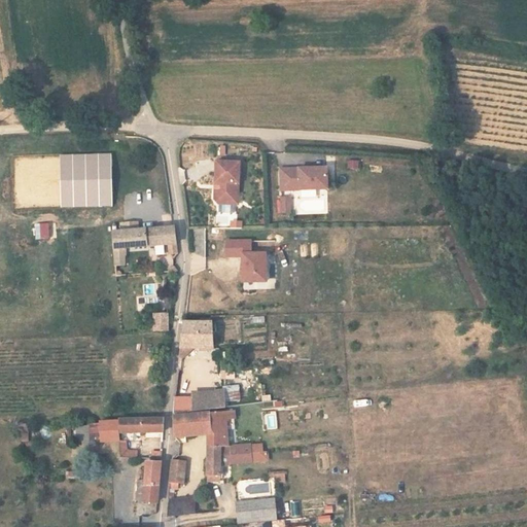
[(219,198),(219,206),(235,207),(235,198),(236,198),(236,187),(239,187),(239,155),(239,152),(221,152),(221,155),(216,155),(215,176),(218,176),(218,183),(215,183),(215,194),(219,198)]
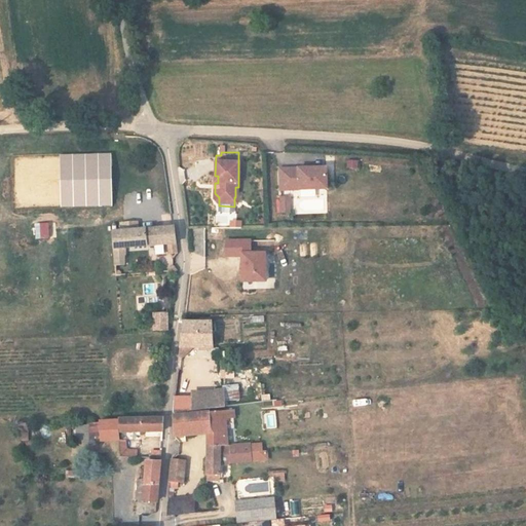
[(279,161),(282,182),(327,180),(326,158),(279,161)]
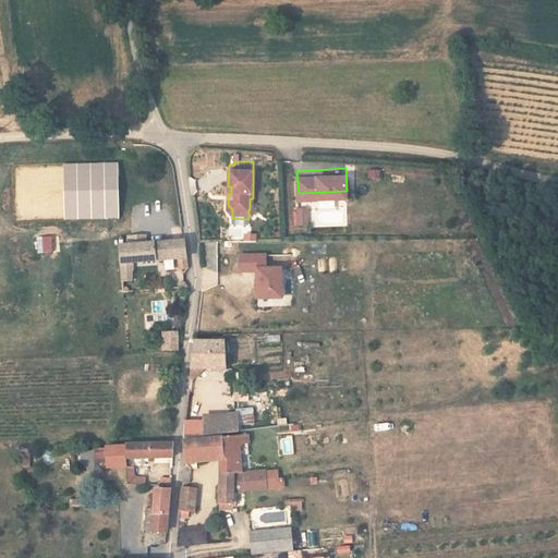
[(367,179),(380,179),(380,169),(367,169),(367,179)]
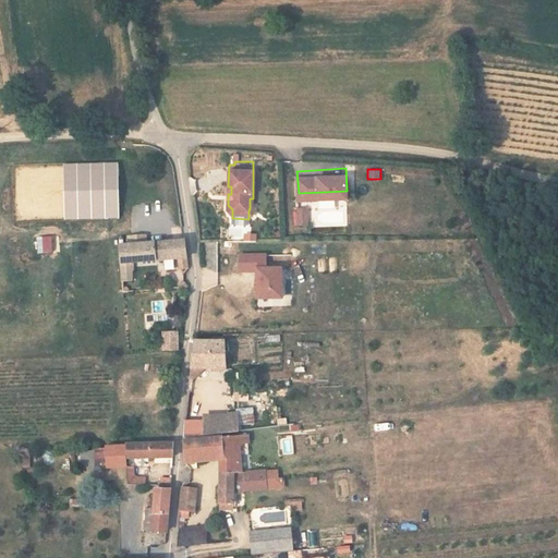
[(300,217),(308,217),(307,201),(299,202),(300,217)]
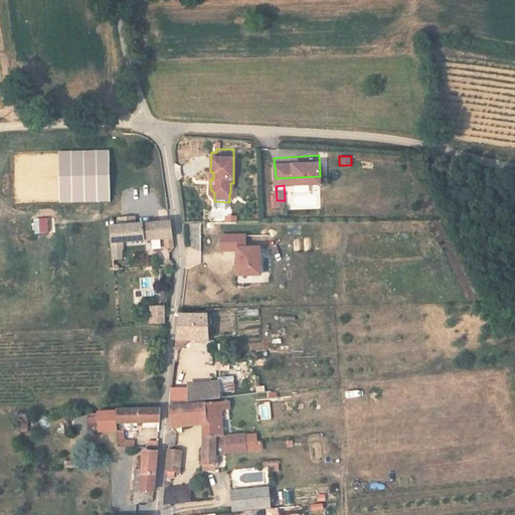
[(49,232),(48,217),(34,218),(35,233),(49,232)]
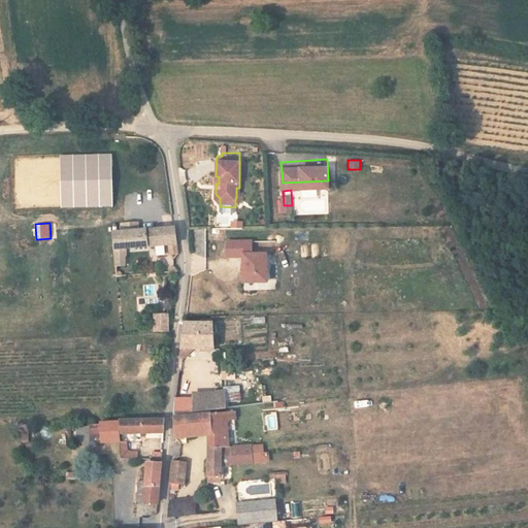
[(169,258),(178,258),(174,230),(144,231),(145,249),(168,248),(169,258)]
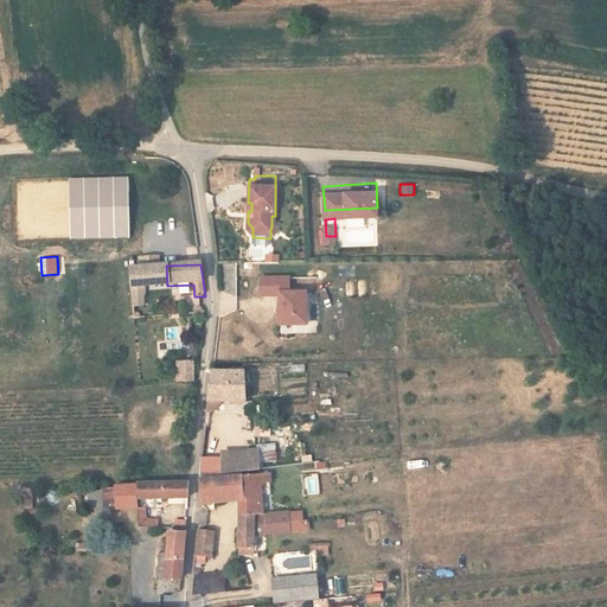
[(141,287),(167,286),(166,266),(128,268),(129,302),(142,302),(141,287)]
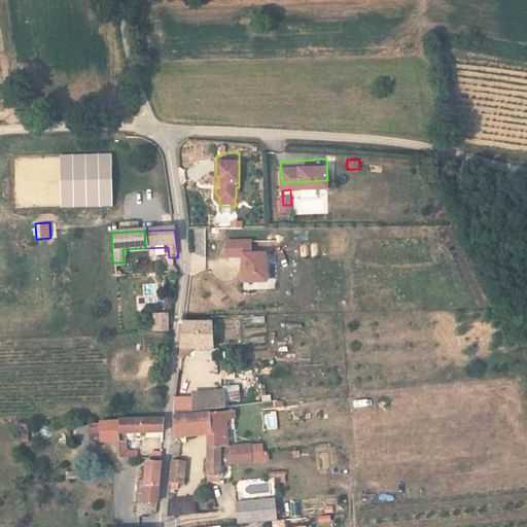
[(269,283),(269,252),(252,252),(252,239),(225,239),(225,257),(242,257),(242,283),(269,283)]
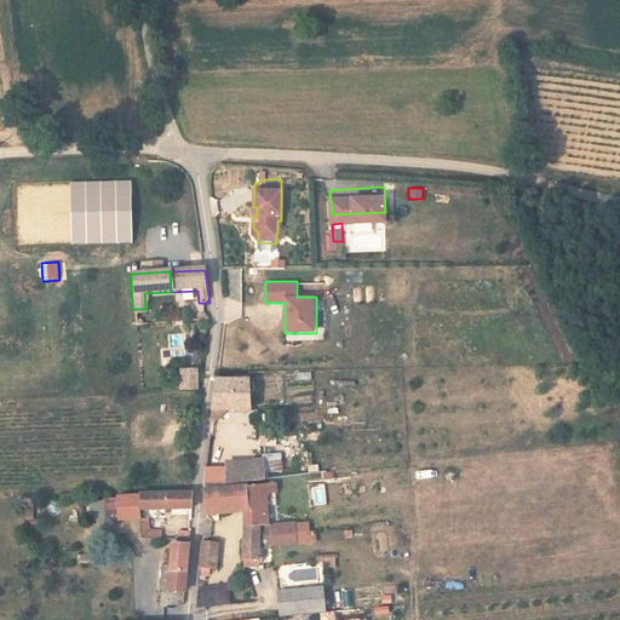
[(199,367),(179,368),(181,390),(200,389),(199,367)]
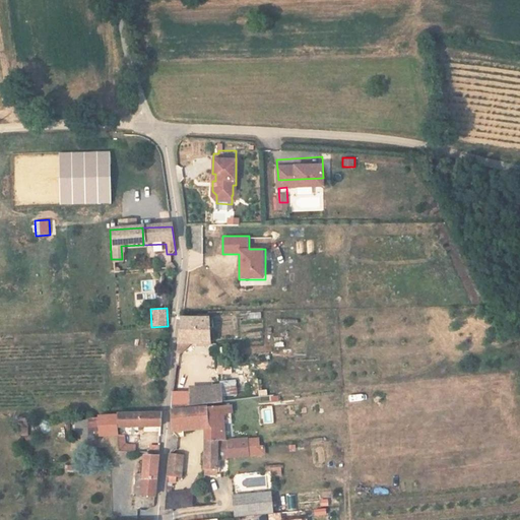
[(262,319),(261,312),(249,312),(249,320),(262,319)]
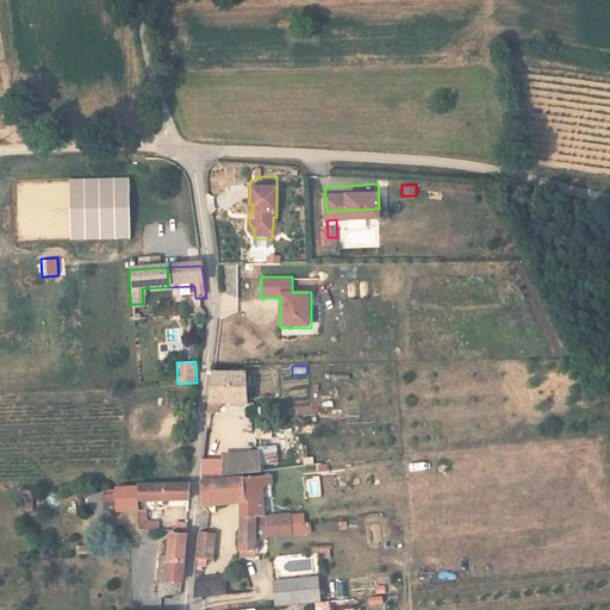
[(205,398),(244,399),(243,373),(206,373),(205,398)]
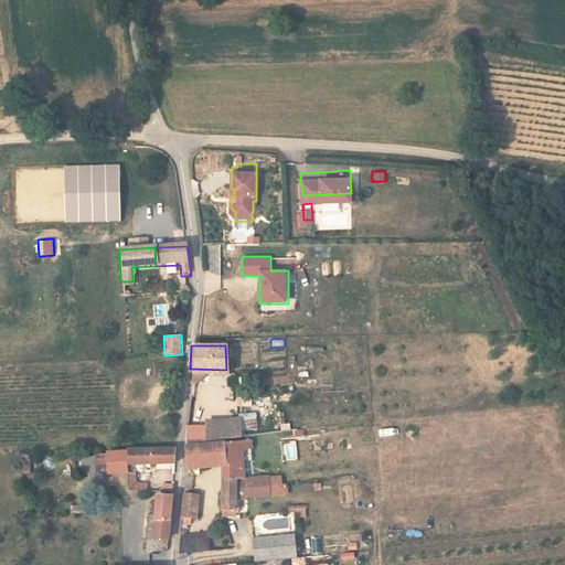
[(242,414),(243,430),(258,429),(257,413),(242,414)]
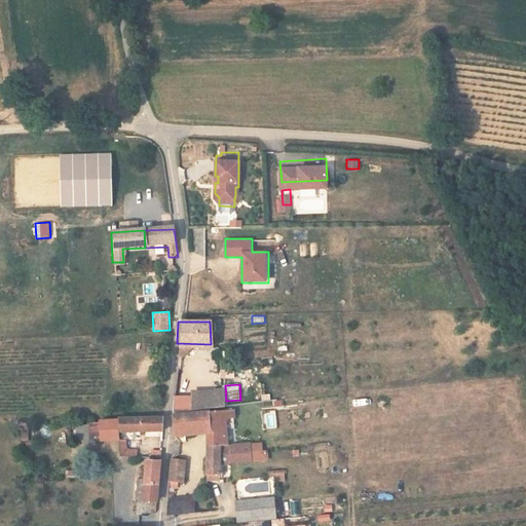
[(222,402),(221,386),(173,388),(172,406),(222,402)]
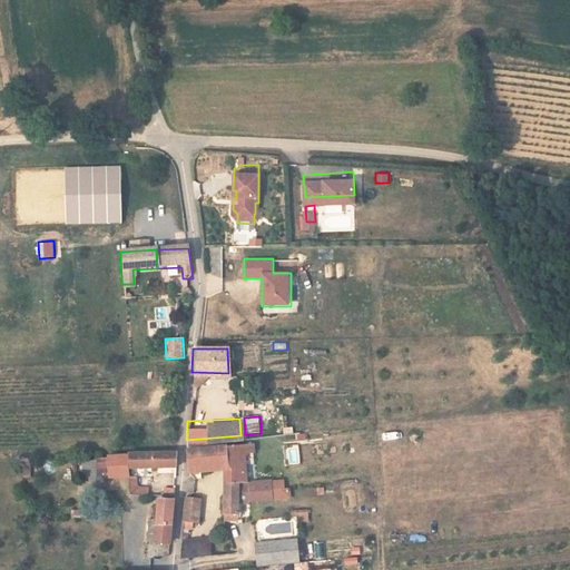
[(242,441),(243,455),(255,454),(254,440),(242,441)]
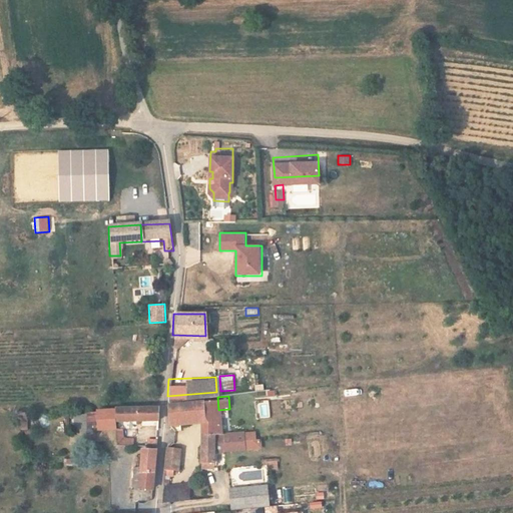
[(220,431),(218,410),(217,397),(167,402),(168,422),(204,417),(203,432),(214,432),(214,431),(220,431)]
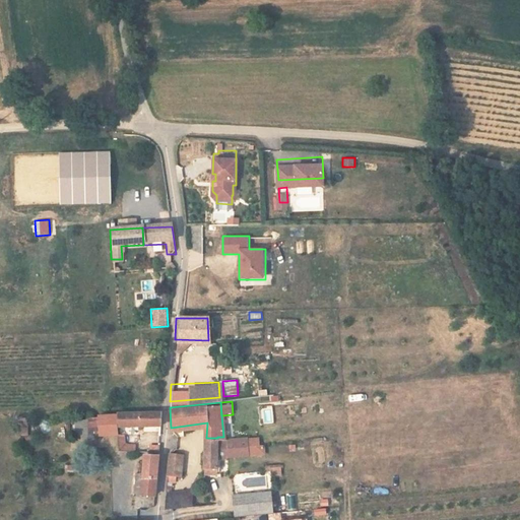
[(258,406),(261,426),(274,424),(272,405),(258,406)]
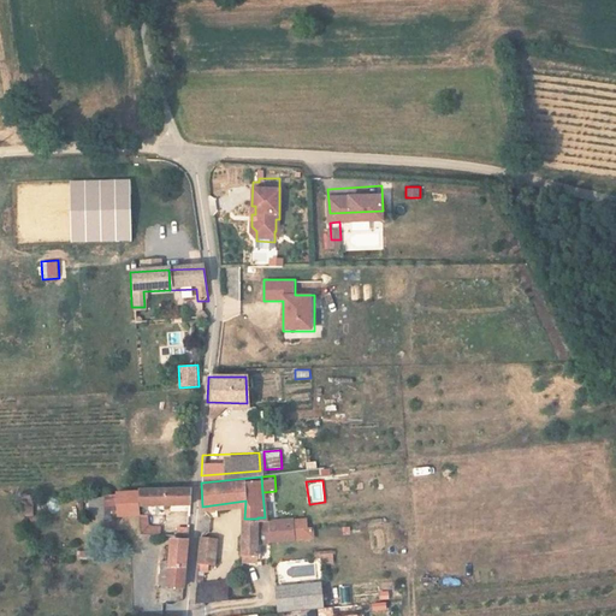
[(193,484),(140,485),(140,502),(191,499),(193,484)]
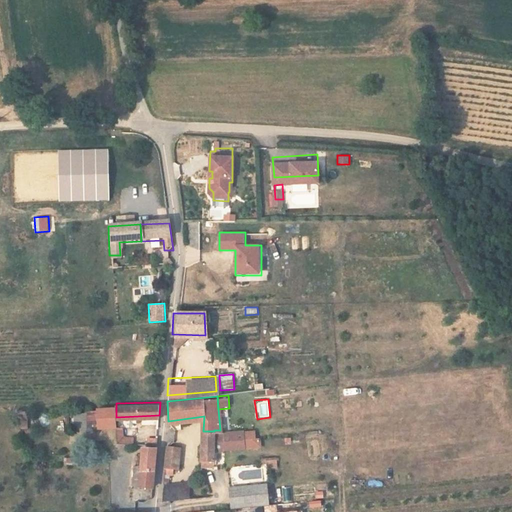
[(116,406),(86,407),(87,430),(116,429),(116,421),(116,406)]
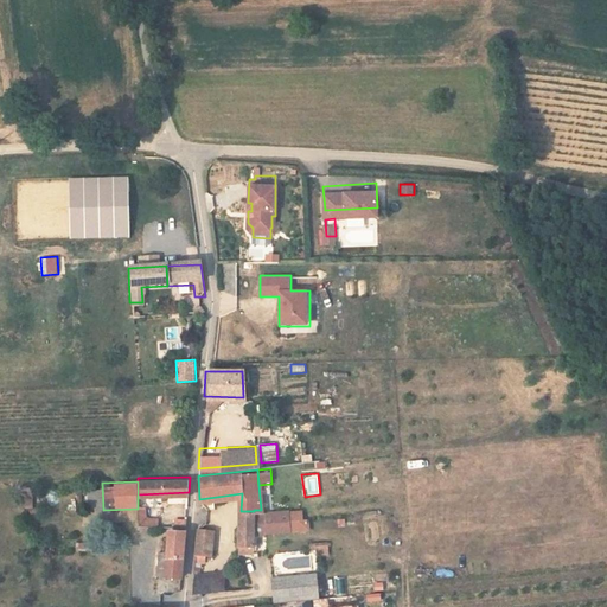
[(103,510),(102,483),(91,483),(93,510),(103,510)]
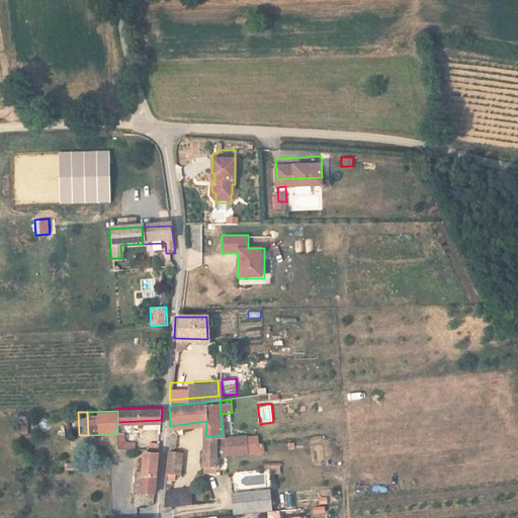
[(124,430),(117,430),(117,434),(117,446),(135,447),(135,440),(124,440),(124,430)]
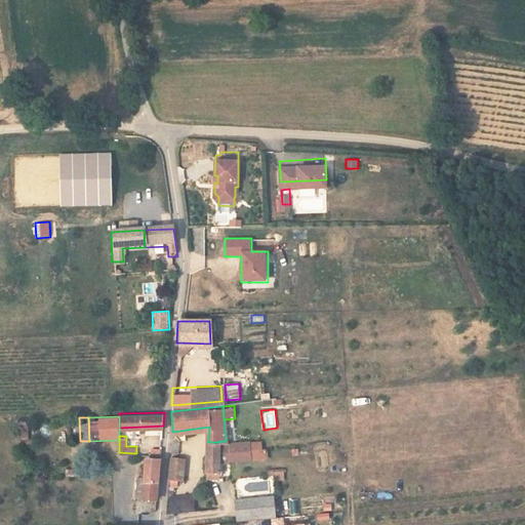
[(219,473),(219,442),(208,442),(207,474),(219,473)]
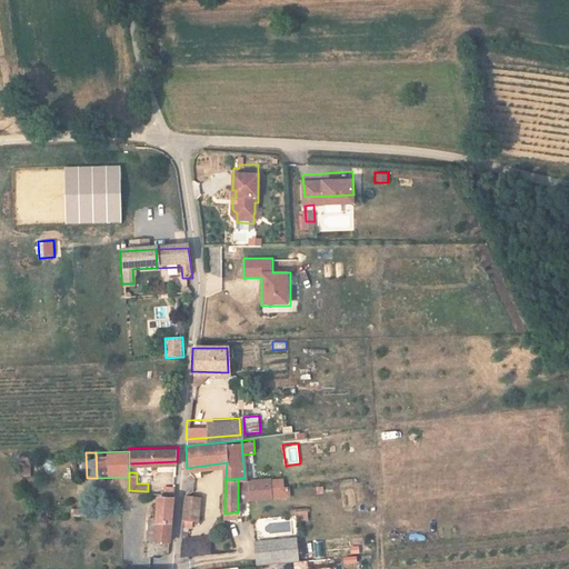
[(199,492),(183,491),(181,519),(198,518),(199,492)]
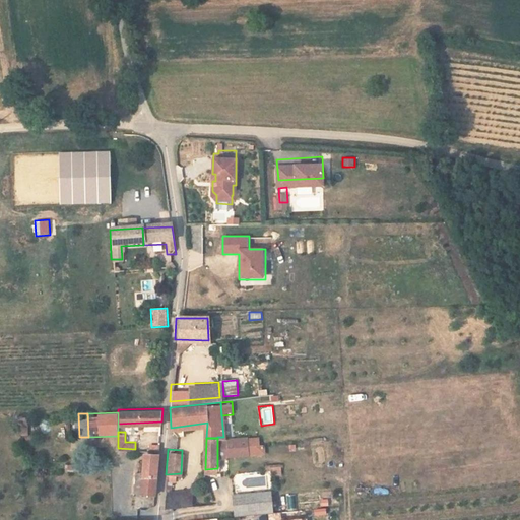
[(142,473),(137,472),(136,494),(156,495),(157,479),(158,457),(158,455),(143,455),(143,456),(142,473)]
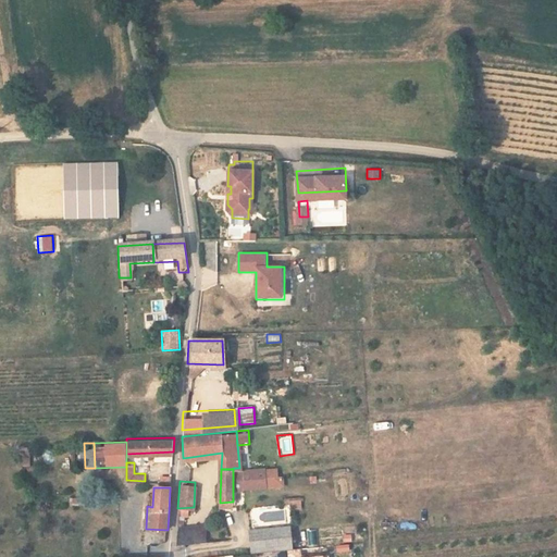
[(67,507),(81,506),(79,497),(66,498),(67,507)]
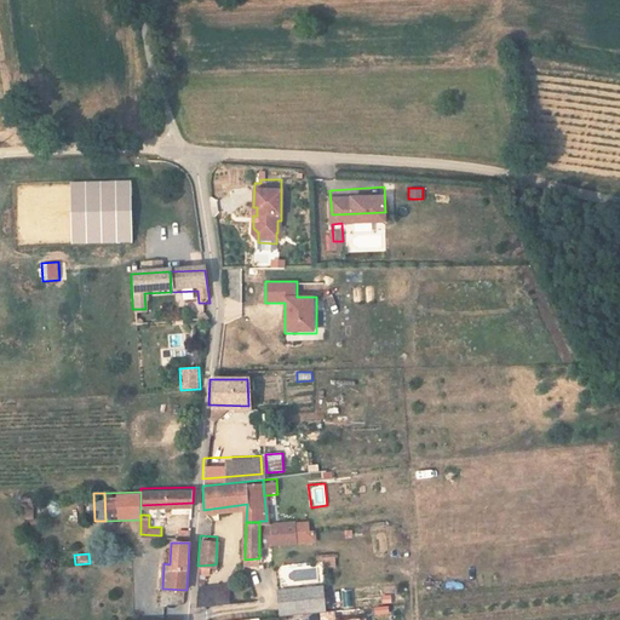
[(319,554),(317,564),(336,567),(337,556),(319,554)]
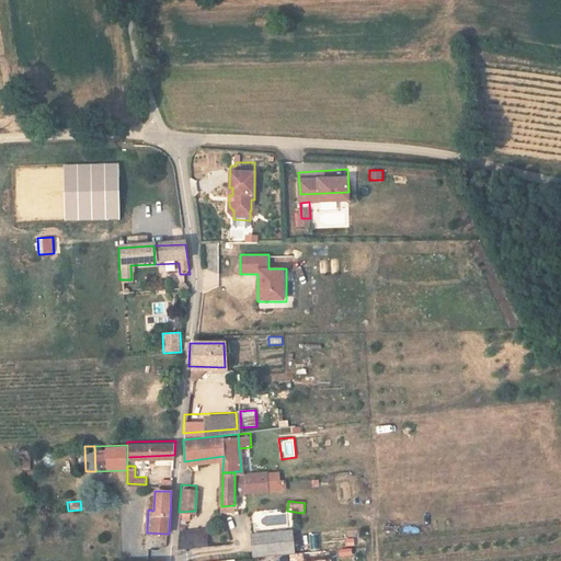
[(418,525),(403,527),(404,535),(419,533),(418,525)]
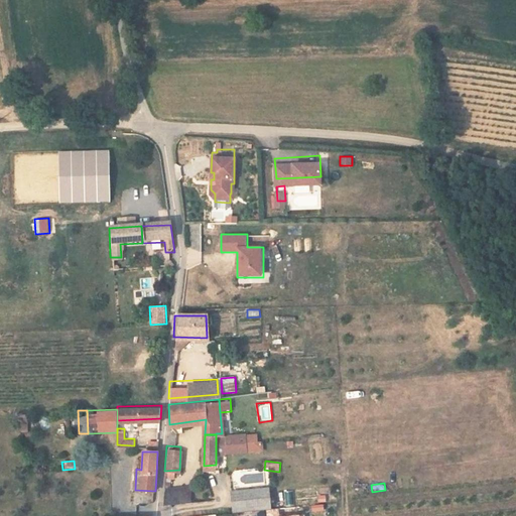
[(162,487),(160,501),(160,503),(187,501),(187,499),(187,485),(162,487)]
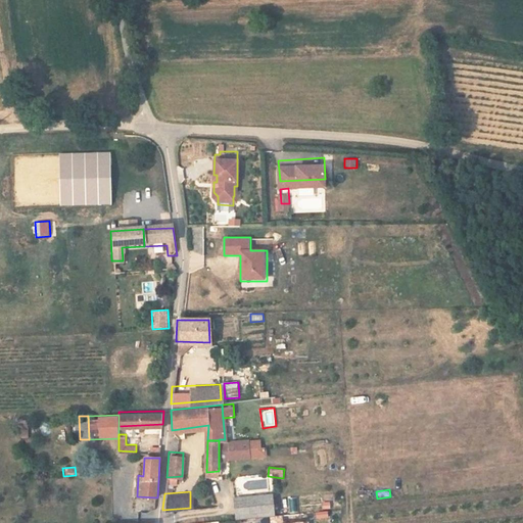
[(234,496),(236,513),(275,510),(273,493),(234,496)]
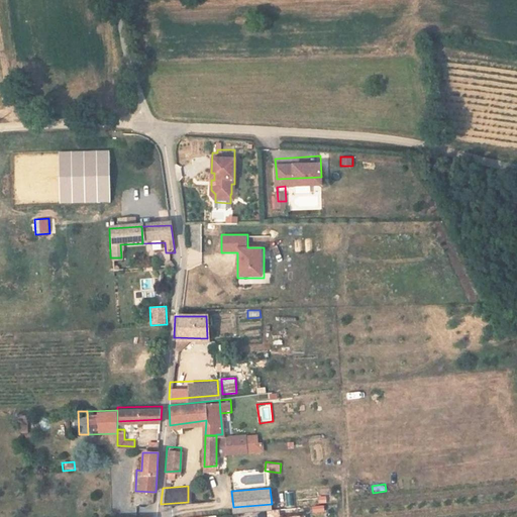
[(295,506),(295,492),(285,492),(285,506),(295,506)]
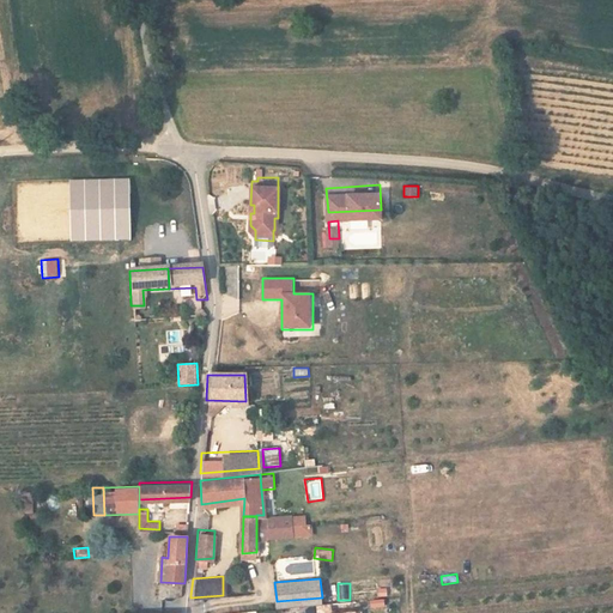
[(322,606),(322,598),(277,601),(277,608),(322,606)]
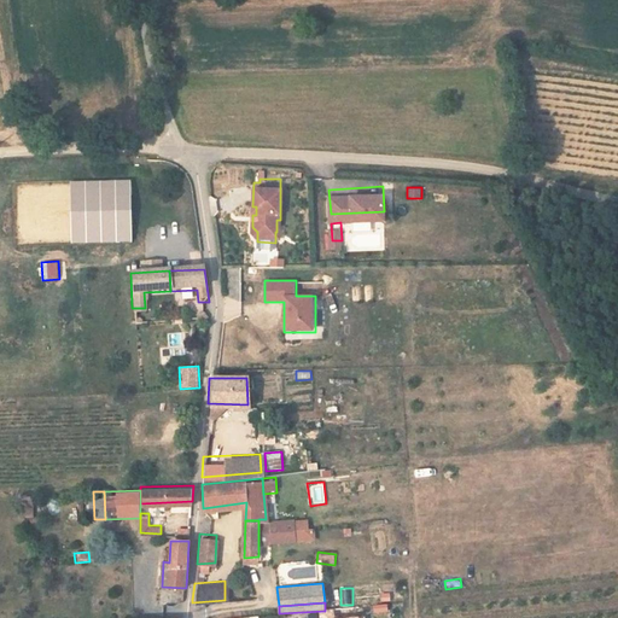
[(362,617),(362,607),(353,608),(353,617),(362,617)]
